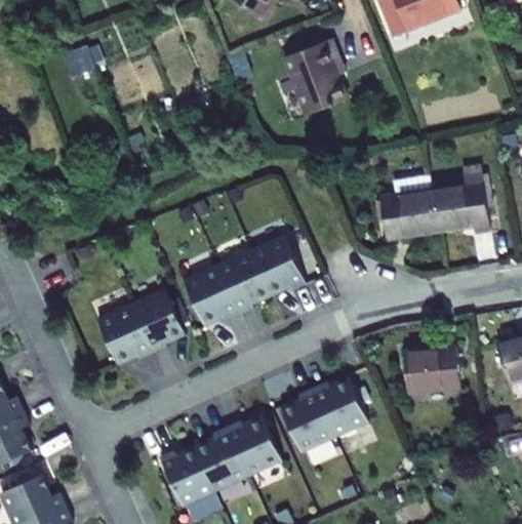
[(271,0),(235,0),(262,16),(271,0)]
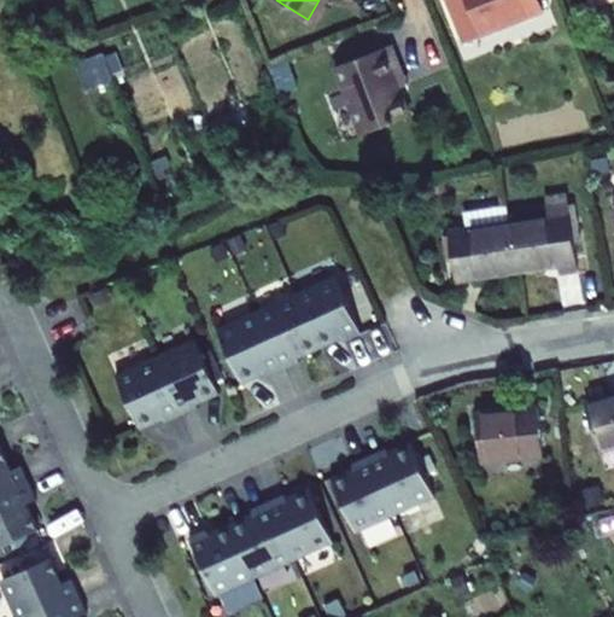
[(536,0),(443,0),(462,46),(542,16),(536,0)]
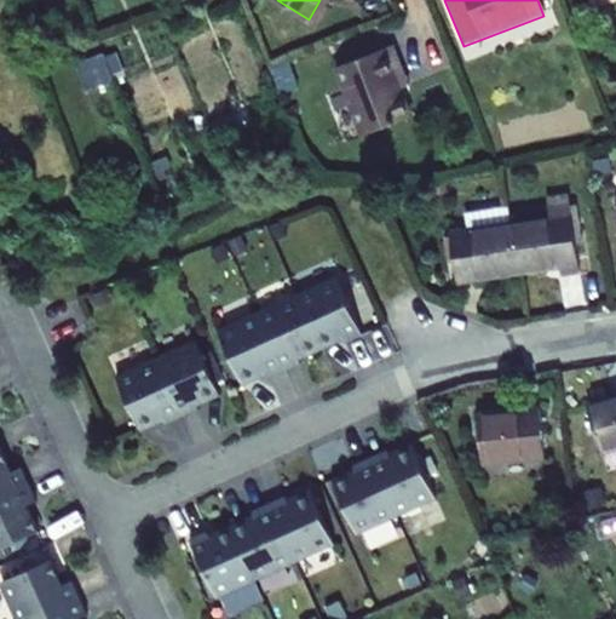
[(362,136),(407,118),(396,90),(392,81),(402,78),(390,46),(335,68),(362,136)]
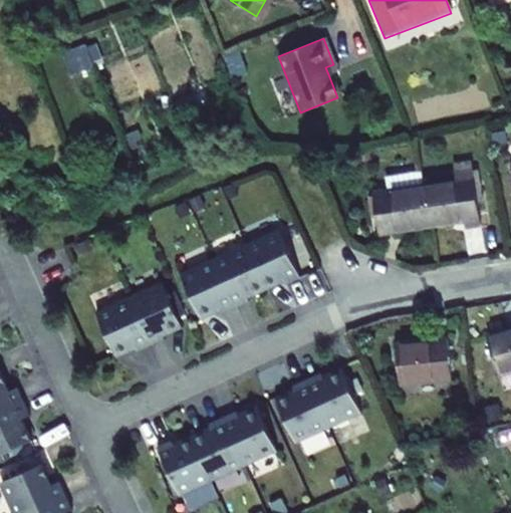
[(92,67),(83,45),(62,52),(70,75),(92,67)]
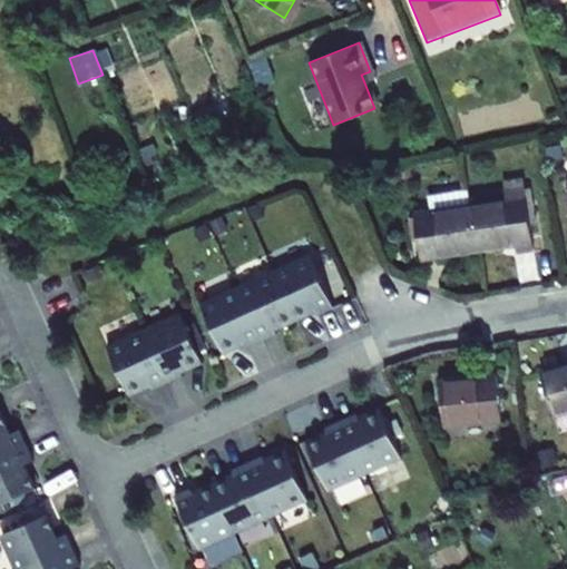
[(521,178),(500,182),(504,203),(525,199),(521,178)]
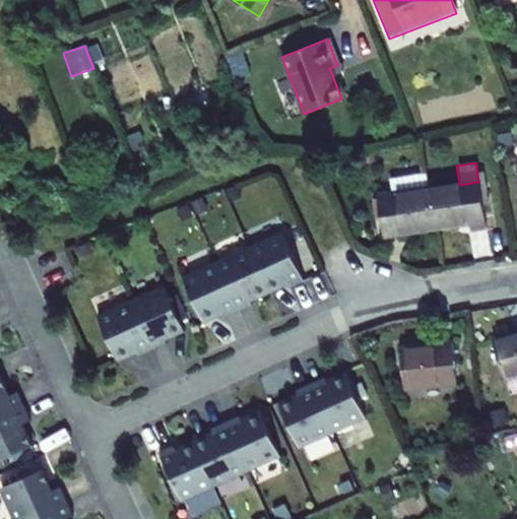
[(377,196),(382,237),(433,230),(428,189),(426,176),(389,181),(391,194),(377,196)]
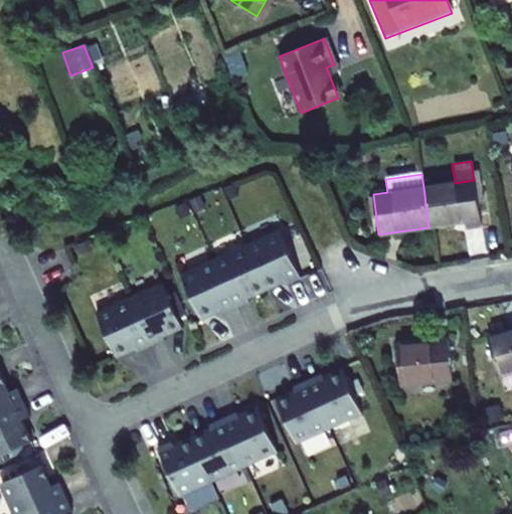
[(423,187),(429,227),(464,222),(465,228),(480,226),(474,180),(455,183),(423,187)]
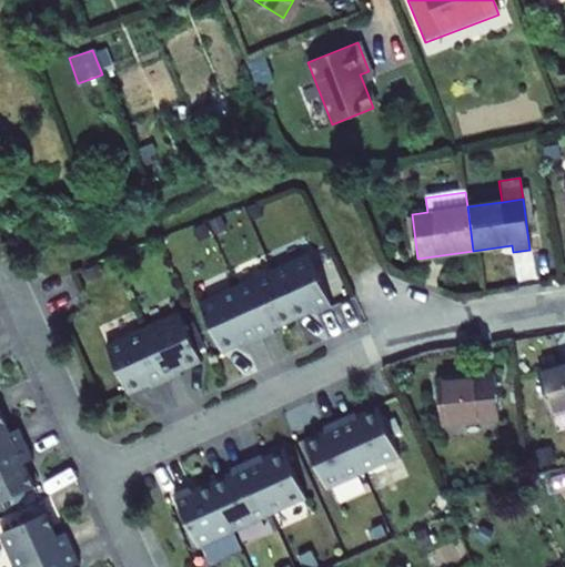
[(313,315),(330,307),(305,254),(269,271),(291,319),(311,310),(313,315)]
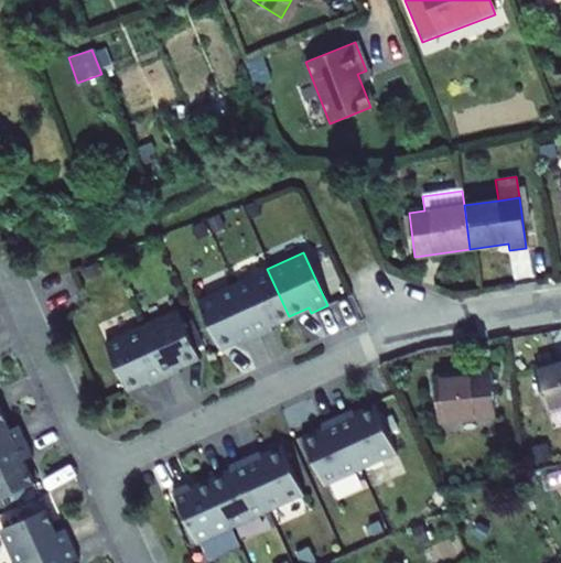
[(289,316),(267,269),(232,285),(256,338),(271,331),(269,326),(289,316)]
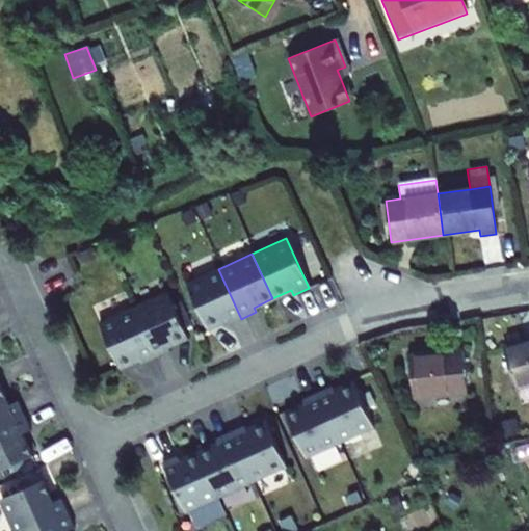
[(184,285),(205,329),(225,320),(227,325),(241,319),(218,269),(184,285)]
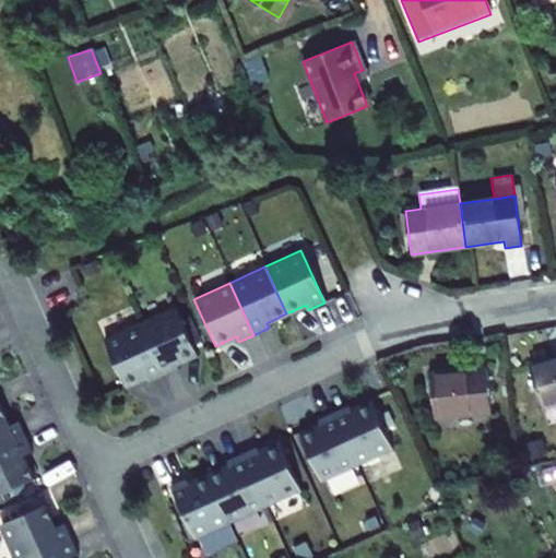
[(138,324),(162,377),(177,369),(175,365),(196,355),(174,308),(138,324)]
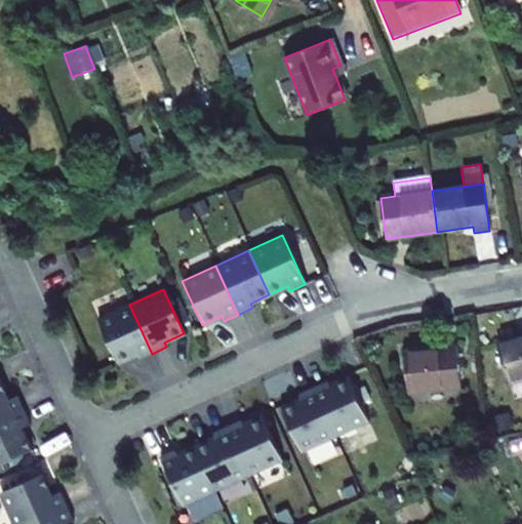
[(137,360),(152,354),(129,305),(96,320),(116,364),(135,356),(137,360)]
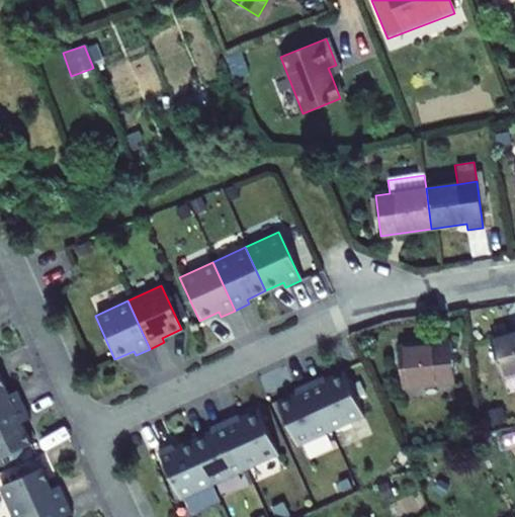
[(514,331),(489,338),(500,377),(514,372),(514,331)]
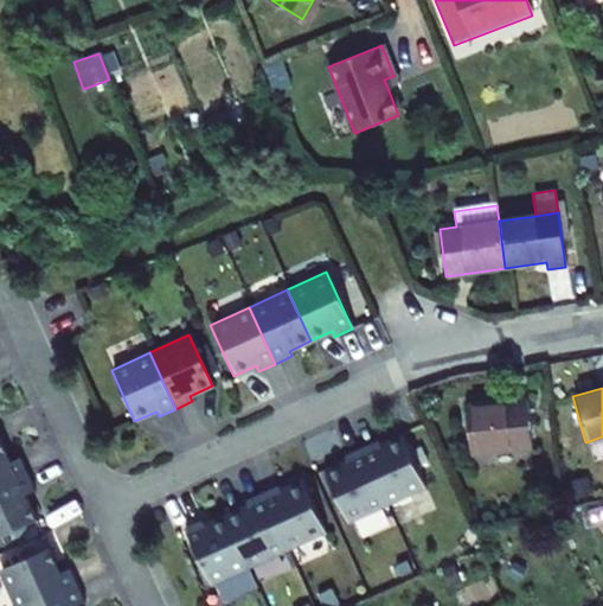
[(466,407),(470,454),(531,448),(526,401),(466,407)]
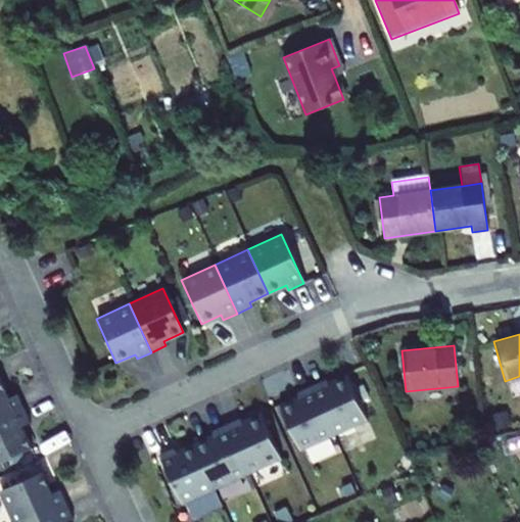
[(325,380),(311,386),(332,435),(366,420),(346,376),(327,385),(325,380)]
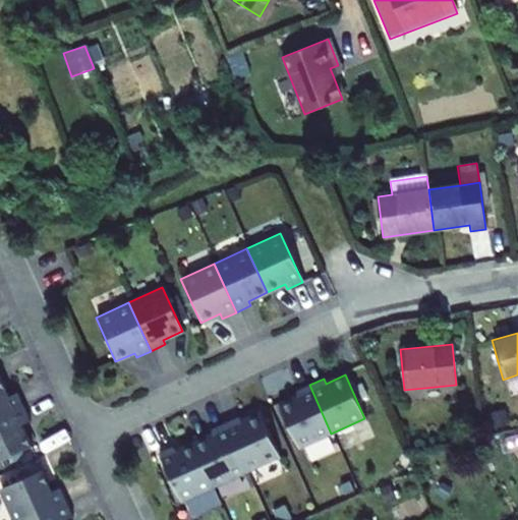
[(0,418),(21,408),(15,394),(7,397),(0,381),(0,418)]
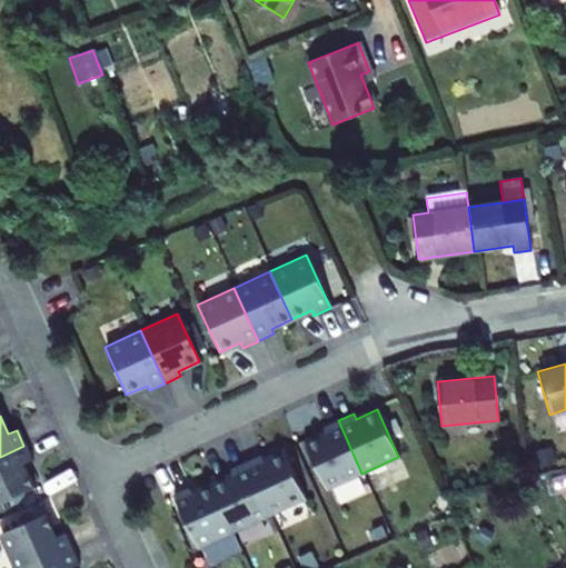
[(361,474),(338,420),(323,428),(325,432),(304,442),(326,490),(361,474)]
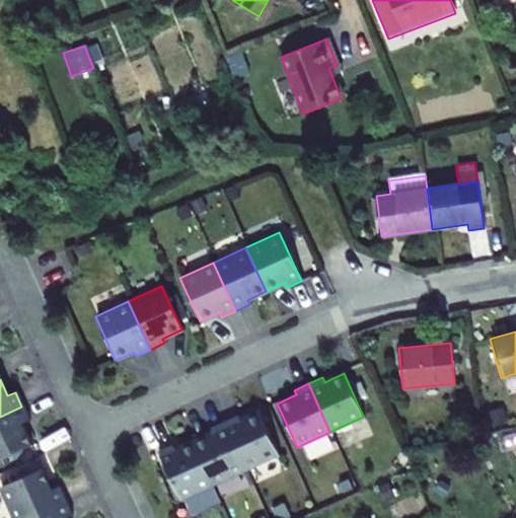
[(0,460),(30,446),(21,425),(28,422),(21,407),(0,417),(0,460)]
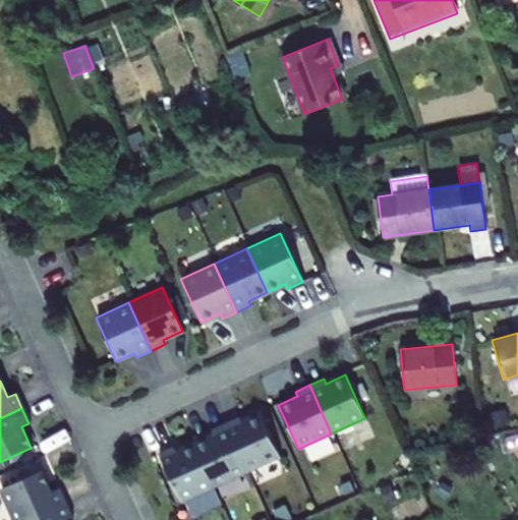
[(279,458),(260,413),(240,422),(238,417),(224,424),(246,473),(279,458)]
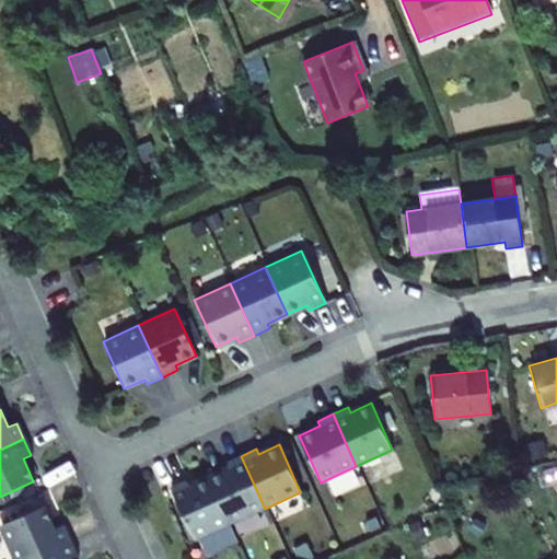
[(208,477),(230,524),(265,509),(241,456),(225,463),(228,468),(208,477)]
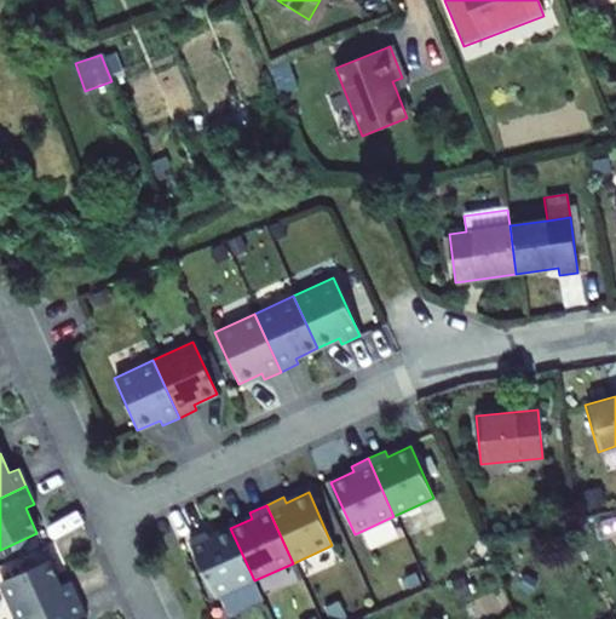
[(225,614),(262,599),(254,580),(230,528),(208,538),(206,533),(188,540),(214,599),(218,597),(225,614)]
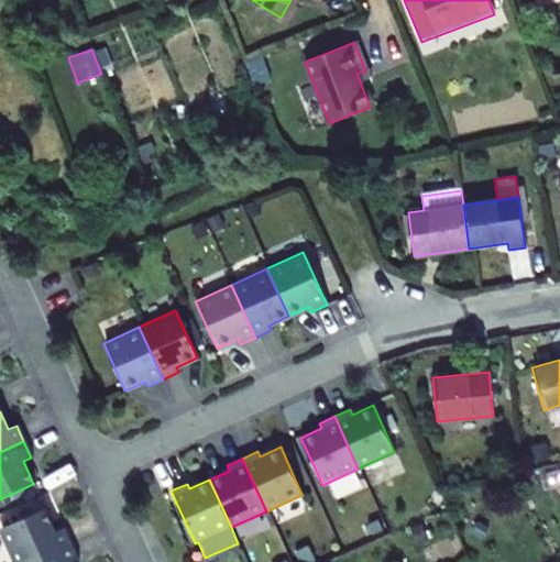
[(0,529),(15,561),(30,561),(70,544),(63,528),(55,532),(44,509),(0,529)]
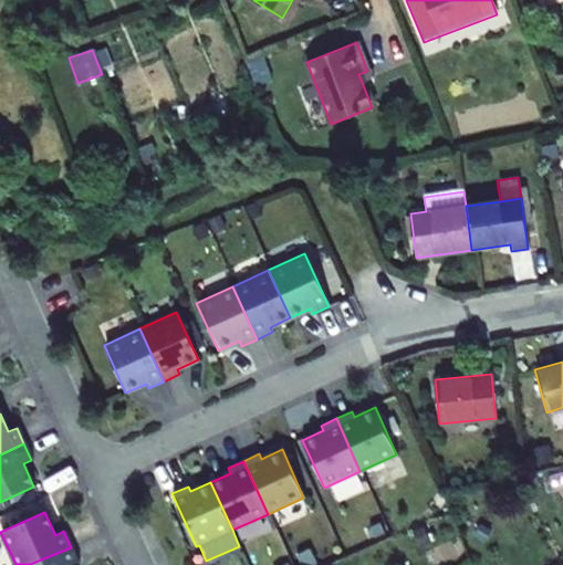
[(74,564),(79,563),(71,547),(30,564),(74,564)]
